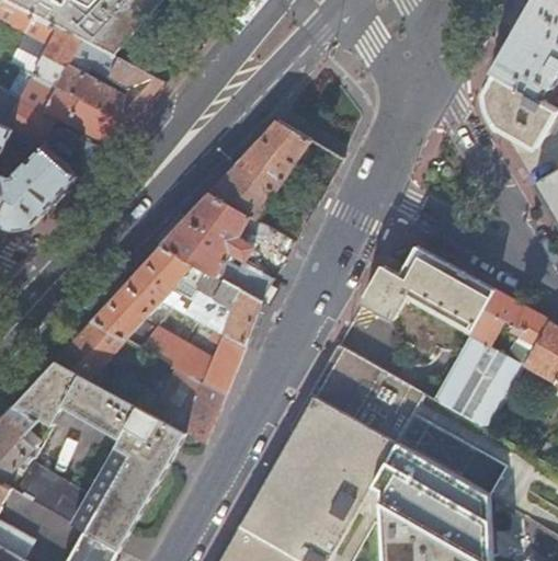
[(15,14),(18,9),(0,0),(0,15),(1,16),(6,9),(15,14)]
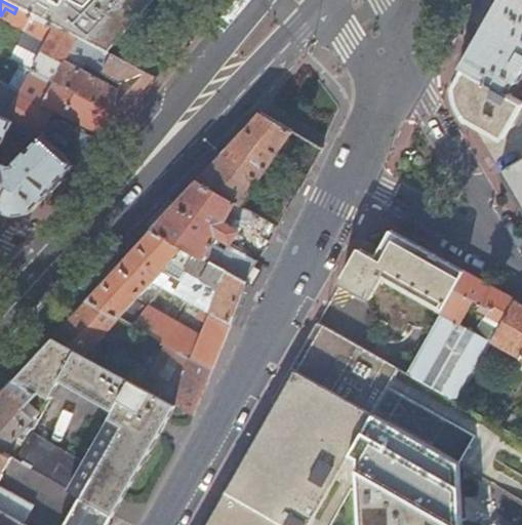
[(81,0),(80,1),(77,0),(0,0),(16,8),(32,16),(105,53),(106,52),(154,0),(81,0)]
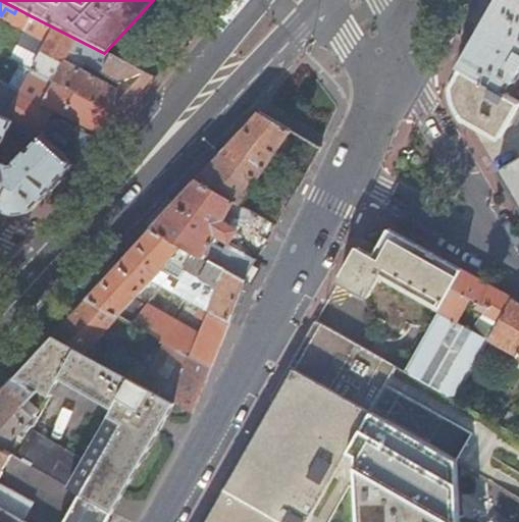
[(518,0),(495,0),(467,50),(458,66),(462,69),(507,94),(518,71),(518,0)]
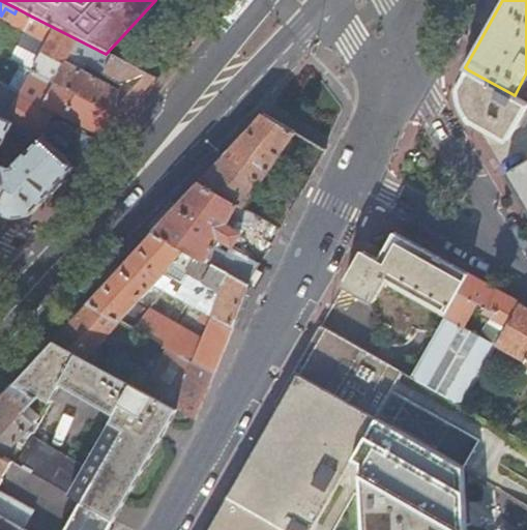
[(29,71),(52,83),(117,117),(133,99),(153,78),(107,53),(106,54),(32,17),(24,33),(42,42),(29,71)]
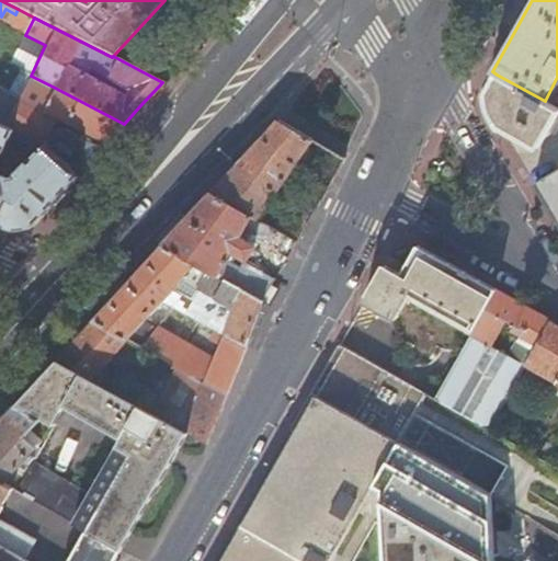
[(23,35),(10,63),(31,72),(44,45),(23,35)]
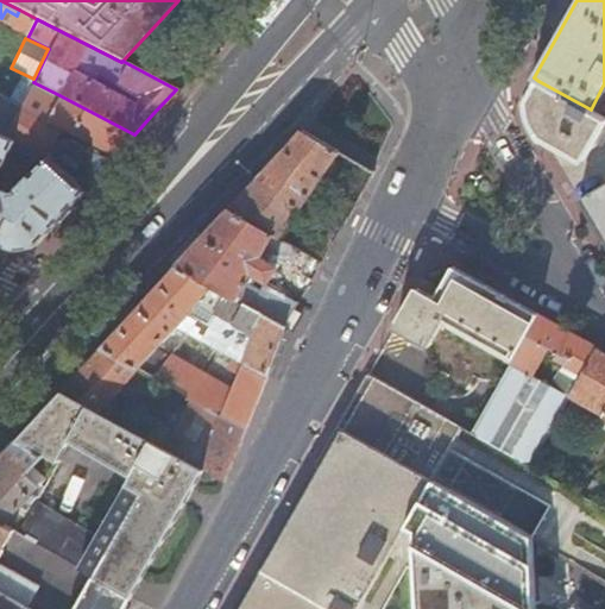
[(604,118),(591,110),(539,81),(528,99),(528,111),(533,123),(536,131),(540,137),(581,159),(593,139),(604,118)]
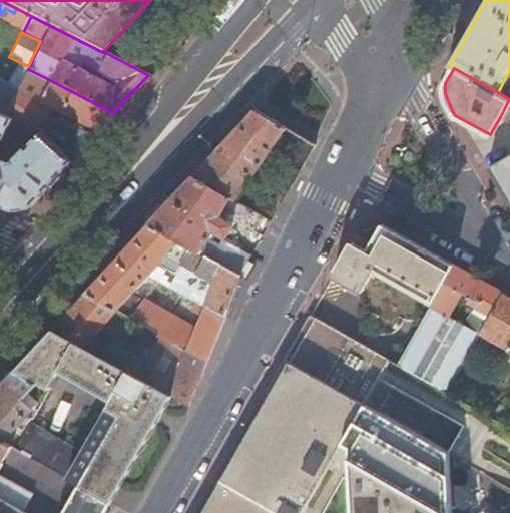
[(10,100),(1,115),(9,118),(37,132),(45,117),(53,102),(42,94),(50,80),(28,69),(10,100)]
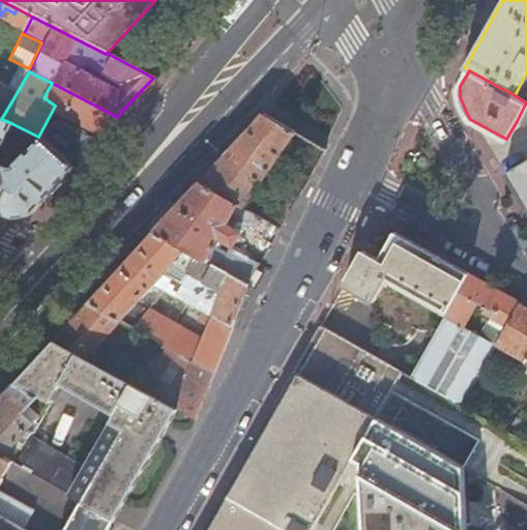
[(99,137),(117,117),(52,83),(44,97),(55,106),(99,137)]
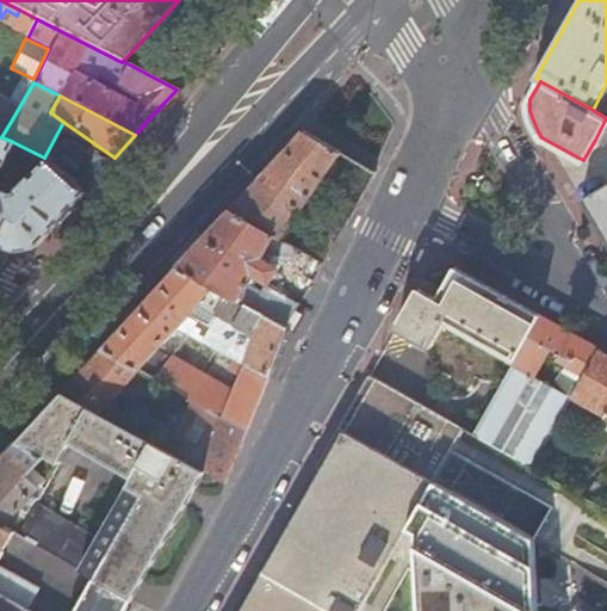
[(0,136),(1,137),(12,119),(0,113),(0,136)]
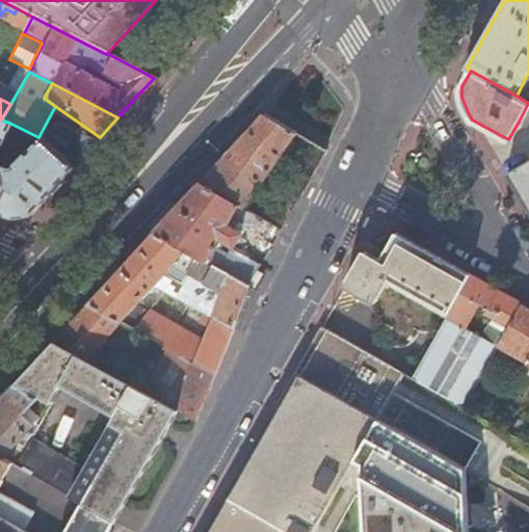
[(282,163),(299,137),(261,114),(232,147),(199,182),(239,206),(249,212),(269,183),(282,163)]
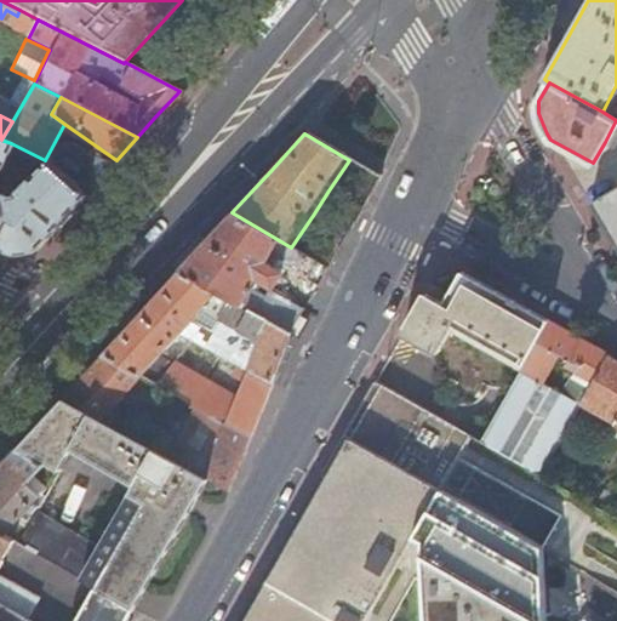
[(58,222),(84,195),(45,160),(38,169),(11,197),(0,192),(0,164),(7,151),(11,143),(1,140),(0,138),(0,249),(6,252),(11,254),(16,254),(21,254),(28,252),(33,250),(38,246),(58,222)]
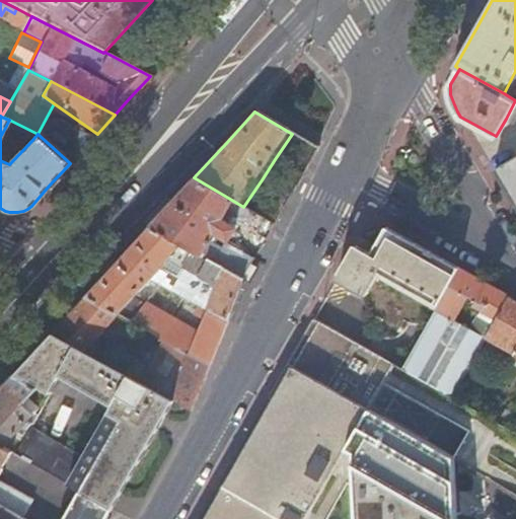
[(38,134),(9,120),(6,126),(31,141),(38,134)]
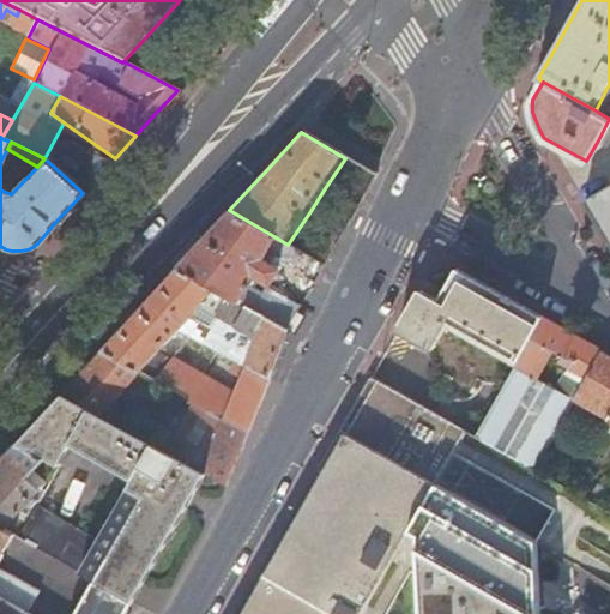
[(373,175),(345,158),(325,188),(336,196),(320,217),(310,211),(288,245),(321,264),(373,175)]
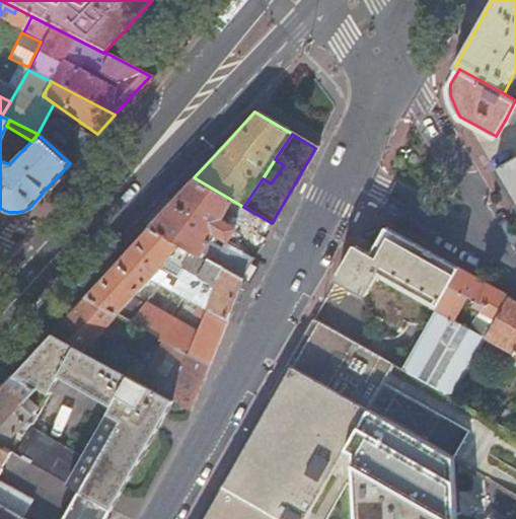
[(515,155),(493,169),(515,208),(515,155)]
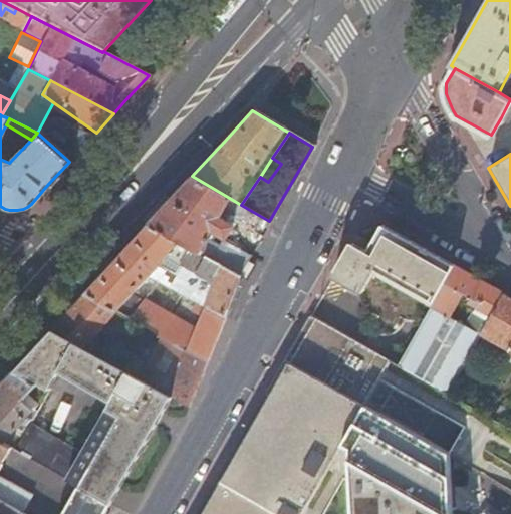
[(196,251),(204,239),(210,228),(224,236),(232,223),(219,216),(225,207),(231,199),(192,176),(172,199),(148,224),(177,241),(196,251)]
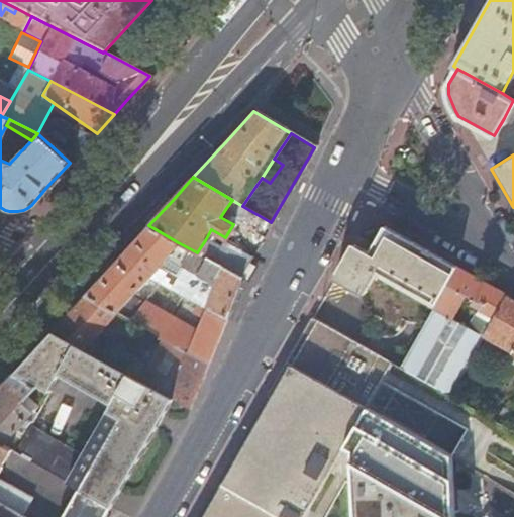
[(132,294),(166,257),(178,242),(148,225),(121,255),(94,284),(84,295),(124,317),(133,302),(136,297),(132,294)]
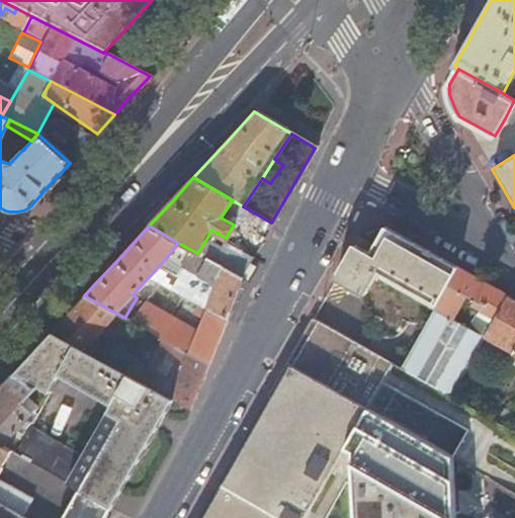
[(352,245),(333,278),(362,294),(373,274),(376,269),(435,301),(455,267),(384,227),(374,243),(370,249),(368,253),(352,245)]
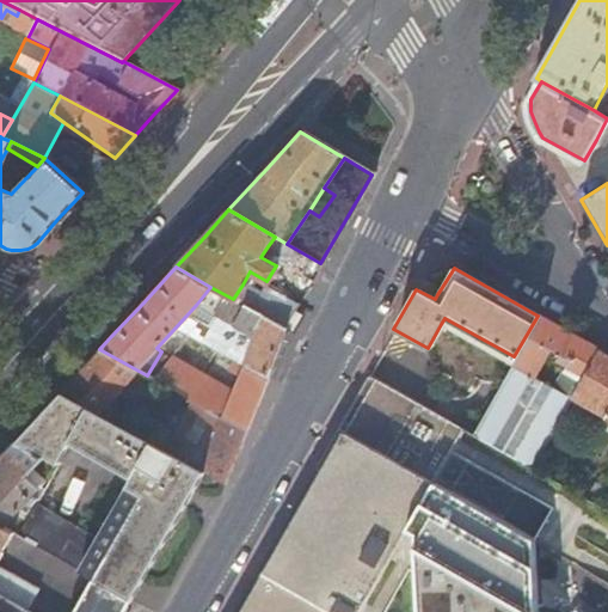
[(294,313),(243,285),(233,299),(284,328),(290,331),(298,316),(294,313)]
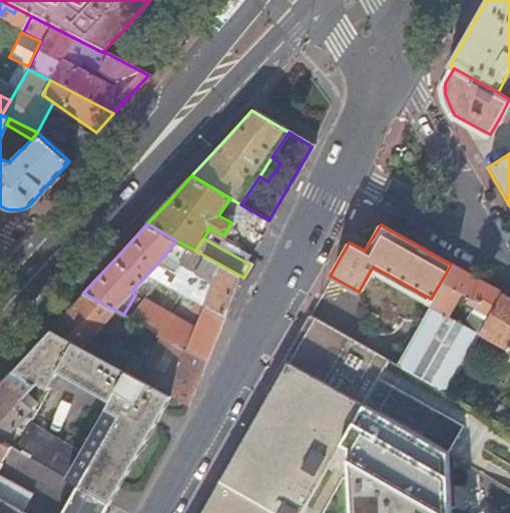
[(195,250),(176,240),(164,255),(210,282),(201,308),(192,328),(164,313),(162,317),(153,332),(157,334),(184,349),(204,361),(222,318),(238,275),(195,250)]
